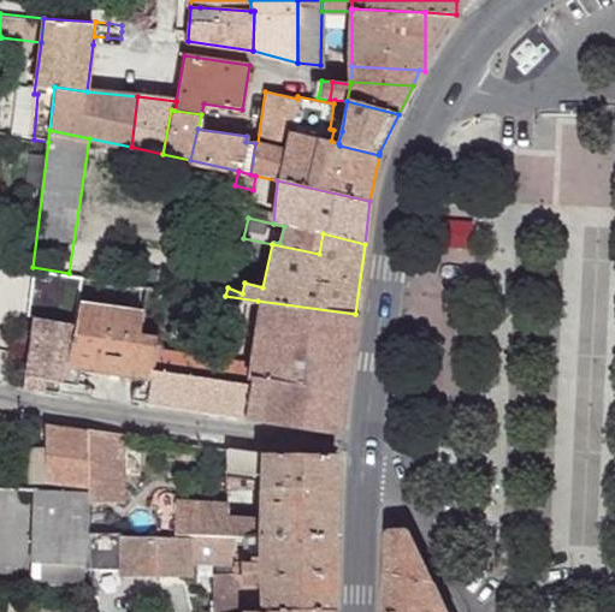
[(82,299),(77,321),(66,362),(81,364),(94,367),(152,376),(155,367),(152,367),(155,348),(158,331),(140,330),(145,308),(116,303),(82,299)]
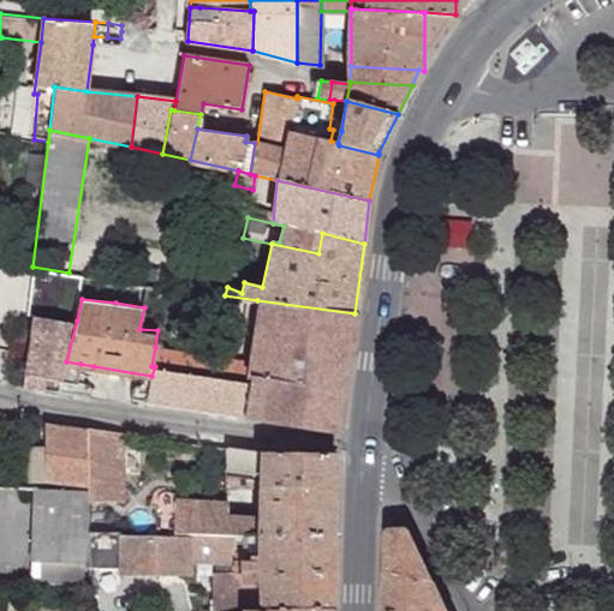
[(355,313),(257,300),(249,360),(246,379),(240,415),(338,430),(355,313)]
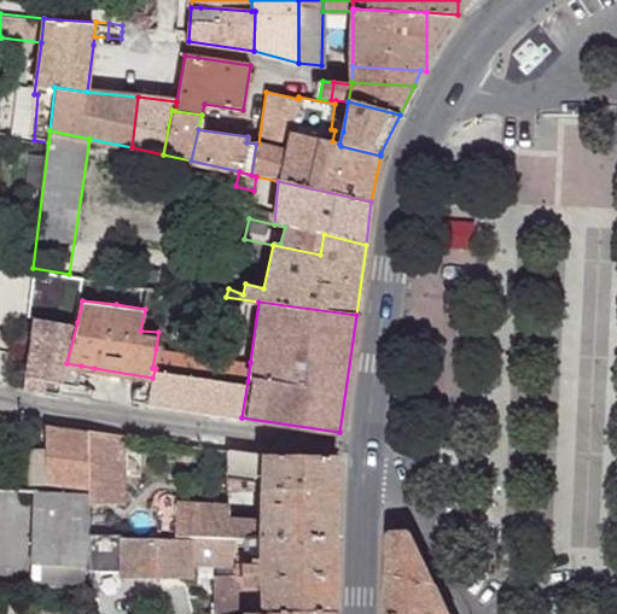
[(77,322),(31,316),(31,339),(24,385),(24,386),(86,395),(88,384),(79,382),(64,379),(67,363),(77,322)]
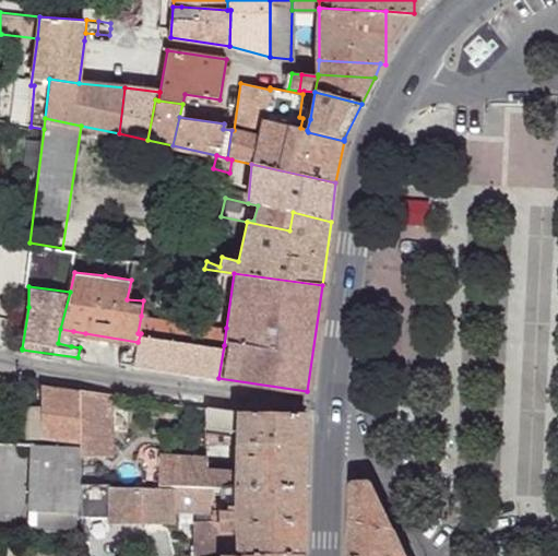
[(226,328),(141,316),(138,333),(141,333),(224,345),(226,328)]
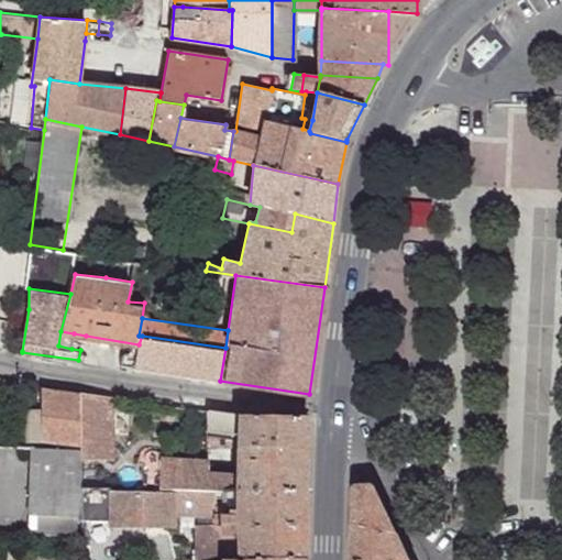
[(74,333),(61,331),(58,346),(72,349),(74,333)]
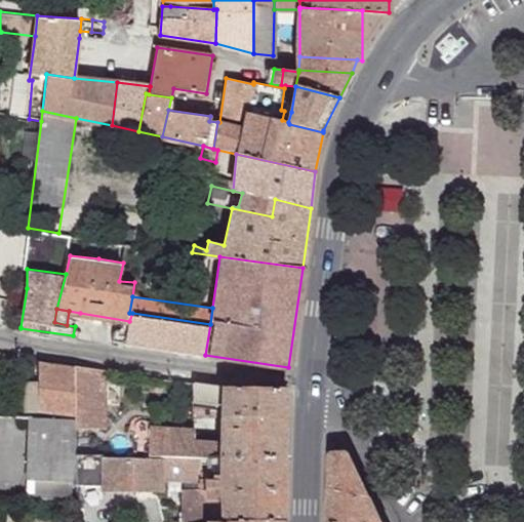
[(210,324),(132,313),(129,321),(123,343),(205,355),(210,324)]
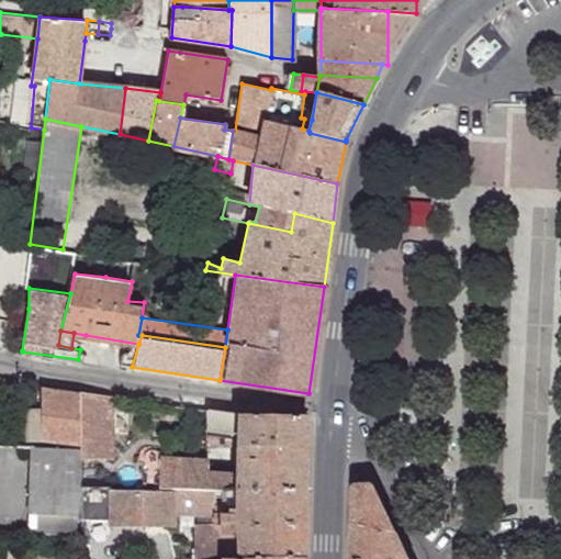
[(78,394),(42,388),(42,409),(42,439),(79,442),(78,394)]
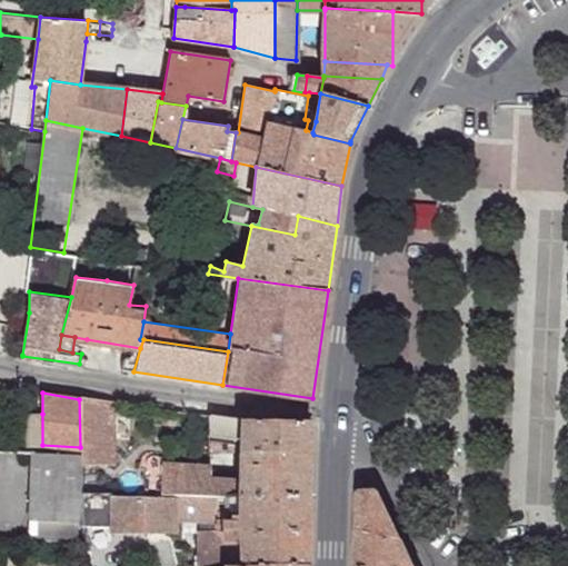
[(112,400),(80,396),(79,399),(80,447),(80,453),(80,462),(97,462),(112,463),(112,400)]
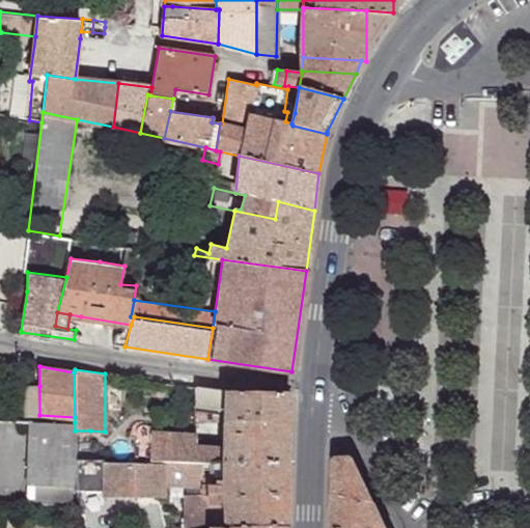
[(39,386),(27,385),(25,414),(39,415),(39,386)]
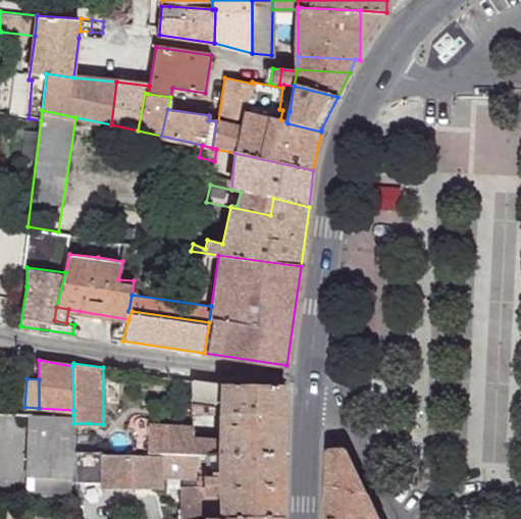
[(213,382),(192,379),(192,391),(203,391),(203,405),(219,406),(220,392),(213,392),(213,382)]
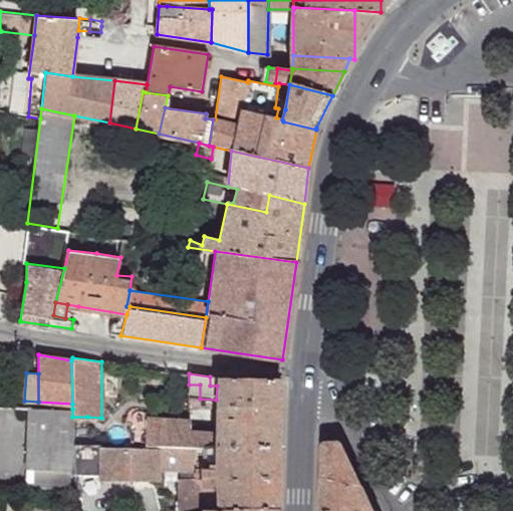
[(279,378),(217,378),(217,386),(216,400),(216,409),(278,409),(279,378)]
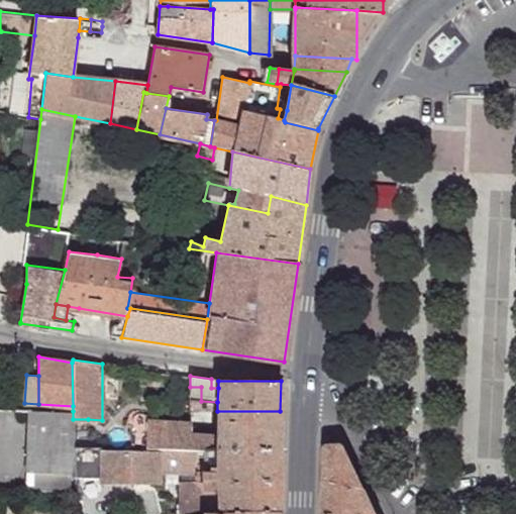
[(201,387),(190,387),(190,410),(201,411),(201,401),(201,387)]
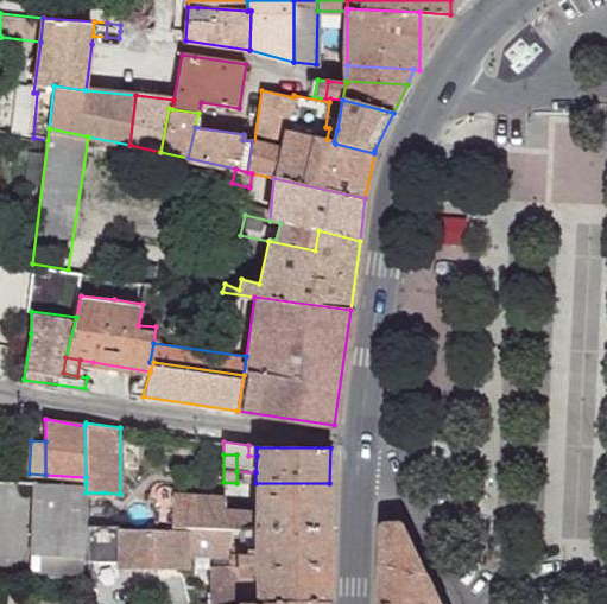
[(255,472),(236,471),(236,483),(255,483),(255,472)]
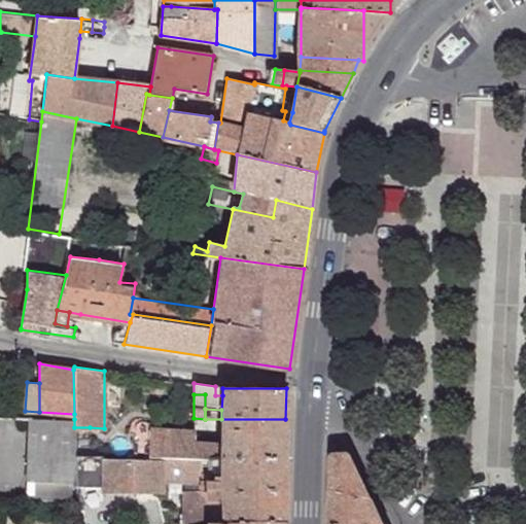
[(74,419),(32,417),(26,499),(71,499),(74,427),(74,419)]
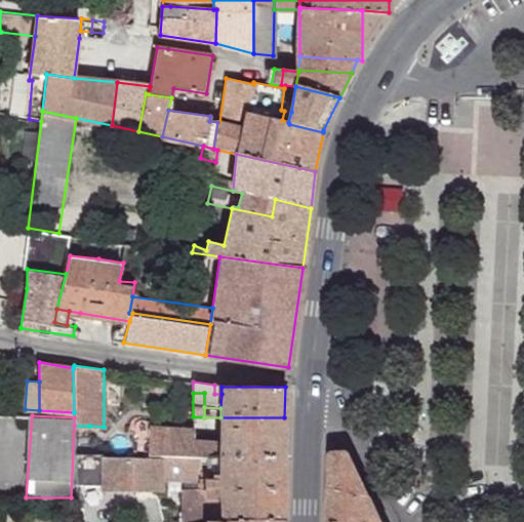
[(284,417),(220,417),(220,441),(220,456),(283,458),(284,417)]
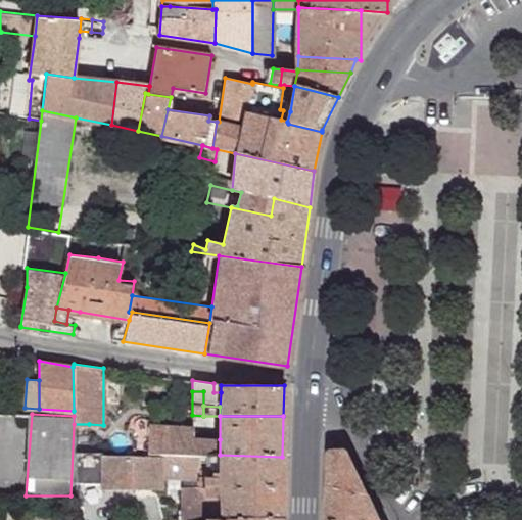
[(89,424),(74,424),(74,437),(89,436),(89,424)]
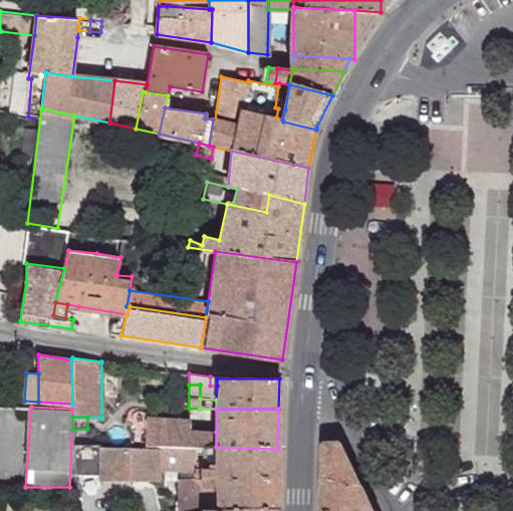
[(147,417),(145,444),(158,445),(182,446),(190,446),(190,430),(190,419),(147,417)]
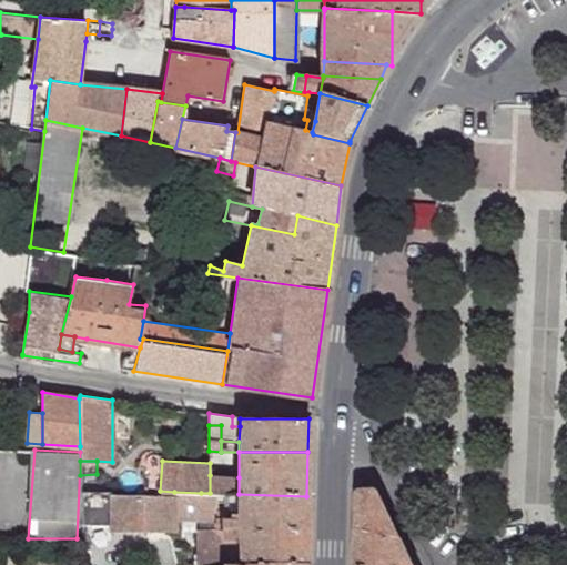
[(239,477),(210,475),(210,493),(239,494),(239,477)]
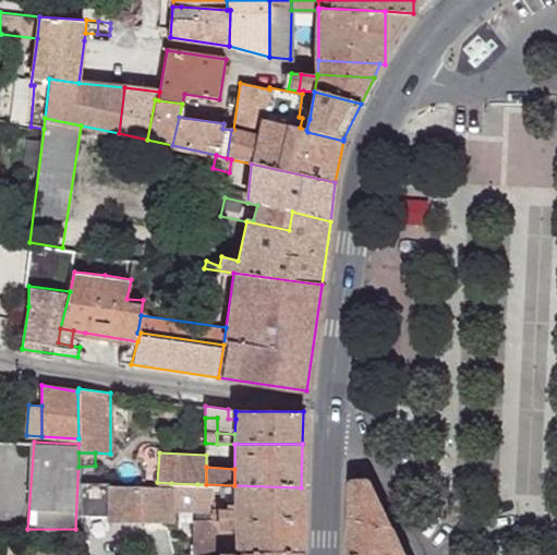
[(157,482),(80,479),(80,498),(94,498),(94,504),(110,505),(109,516),(109,521),(170,521),(171,509),(171,483),(157,482)]
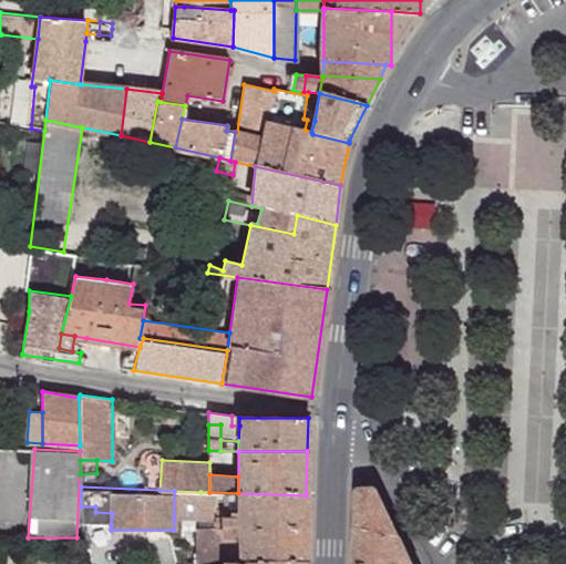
[(377,489),(358,491),(356,530),(399,536),(377,489)]
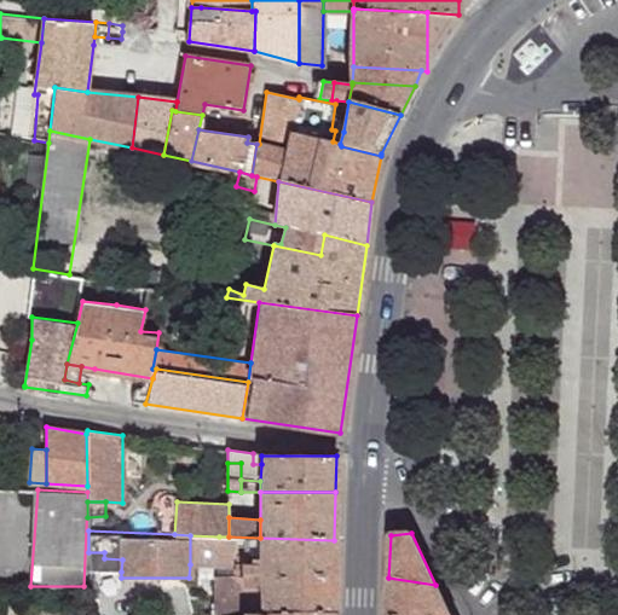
[(219,537),(190,535),(190,564),(219,566),(219,537)]
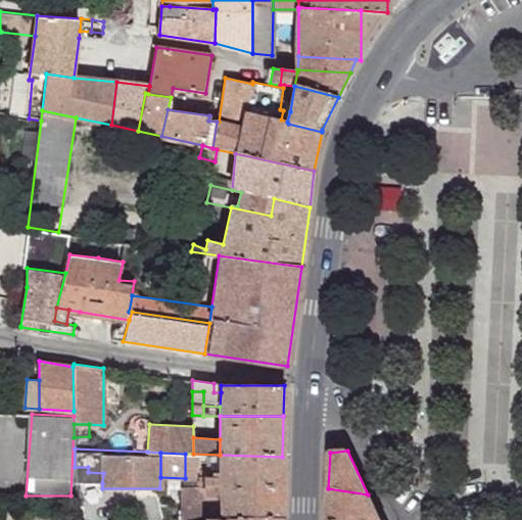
[(193,454),(185,454),(185,478),(198,479),(198,470),(219,471),(220,455),(193,454)]
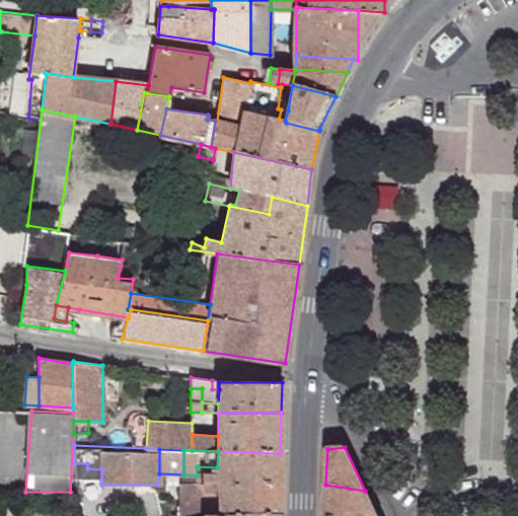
[(280,453),(218,451),(217,467),(217,475),(280,475),(280,453)]
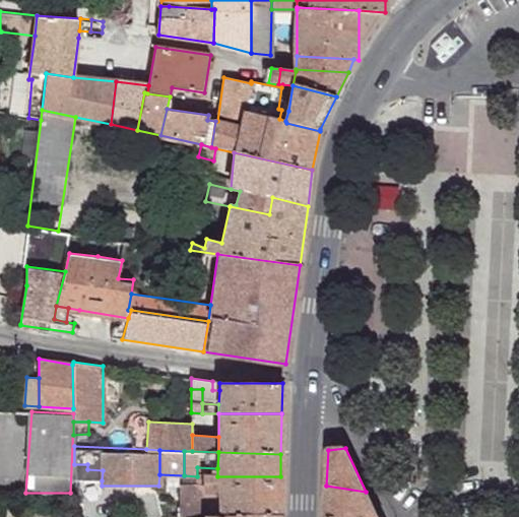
[(87,464),(74,464),(74,479),(102,480),(103,470),(87,469),(87,464)]
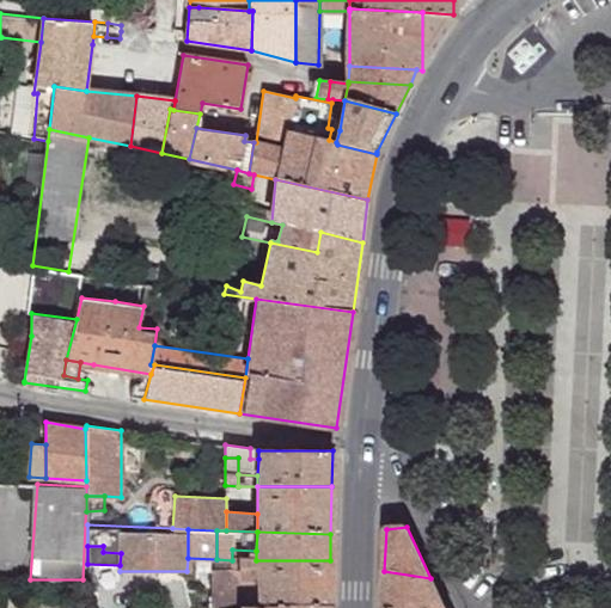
[(256,551),(232,550),(232,560),(256,560),(256,551)]
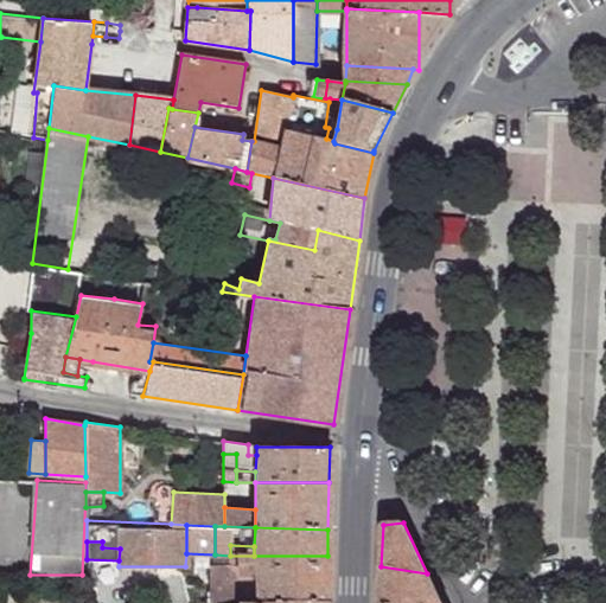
[(254,556),(230,556),(230,564),(209,565),(210,602),(241,602),(325,602),(327,556),(254,556)]
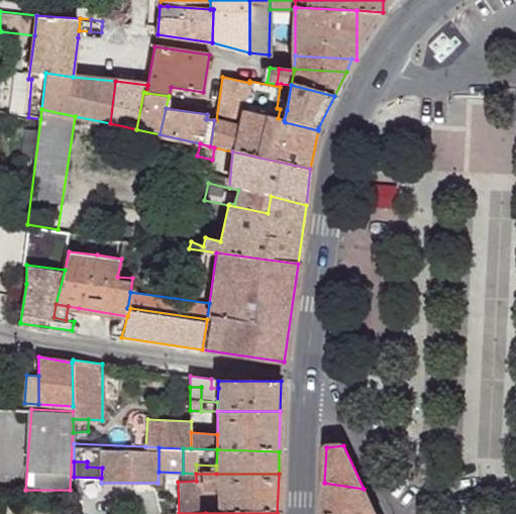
[(375,513),(364,489),(324,483),(324,513),(375,513)]
